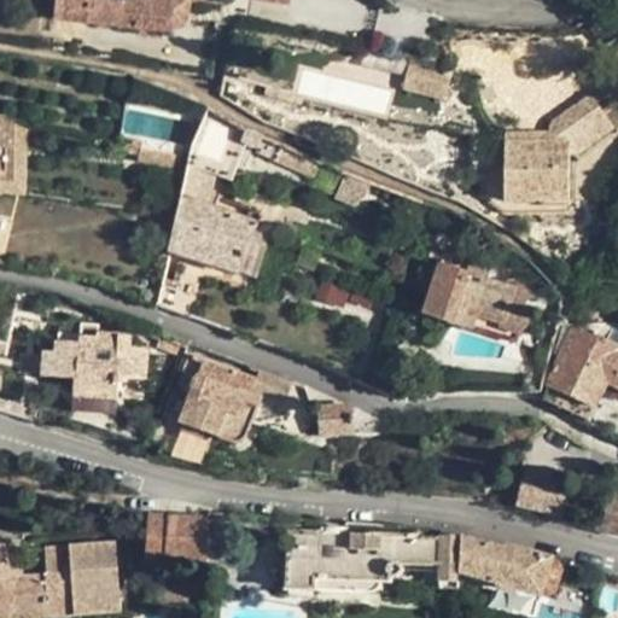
[(85,0),(60,0),(58,17),(82,21),(85,0)]
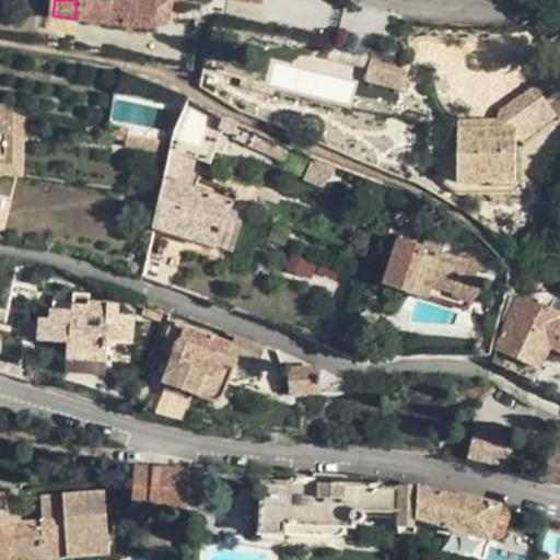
[(109,0),(111,1),(102,0),(83,0),(81,19),(123,25),(137,26),(153,27),(154,23),(161,23),(165,22),(167,20),(168,13),(171,1),(171,0),(109,0)]
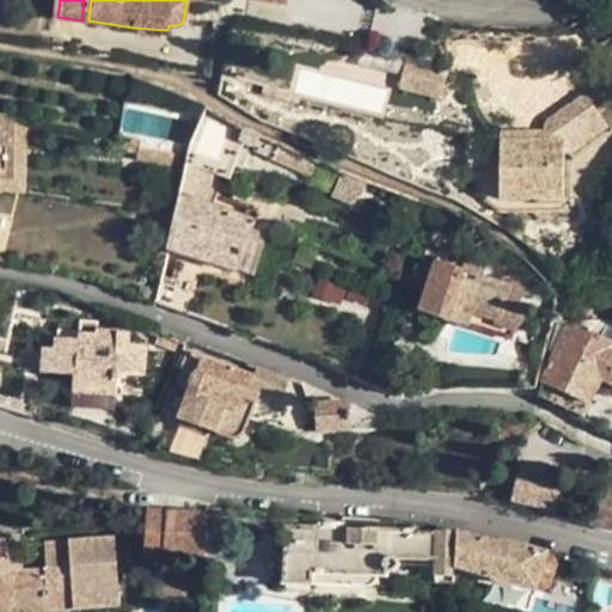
[(405,65),(399,86),(440,97),(446,75),(405,65)]
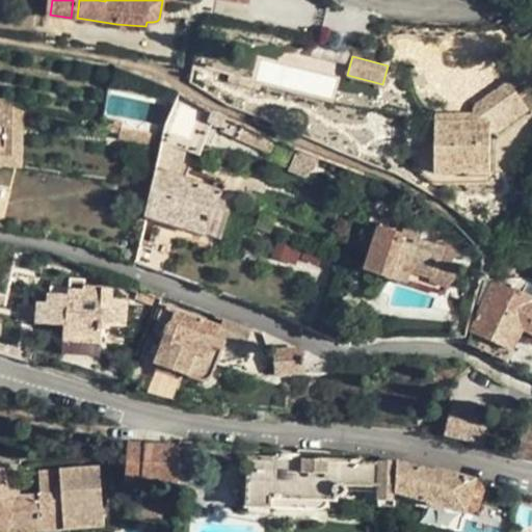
[(0,98),(0,163),(20,166),(22,104),(0,98)]
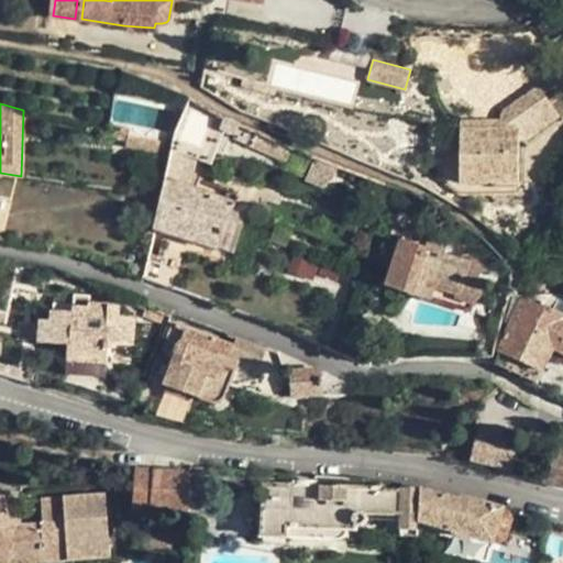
[(254,131),(239,125),(234,132),(232,138),(247,144),(254,131)]
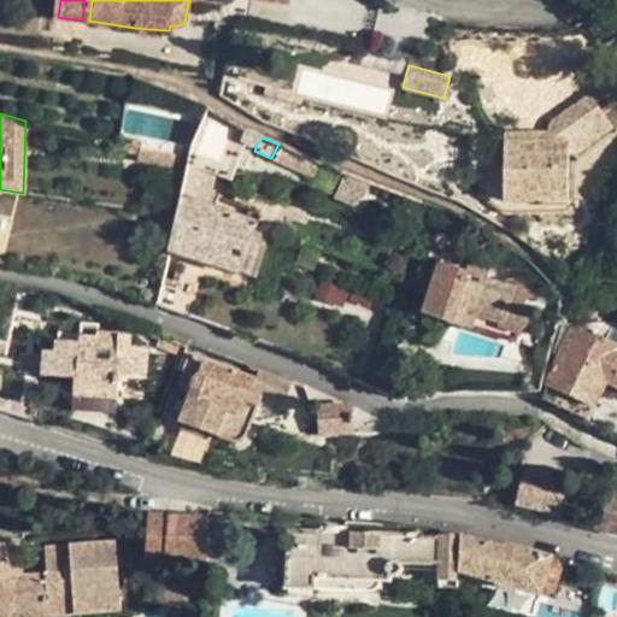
[(321,163),(278,144),(271,158),(316,177),(321,163)]
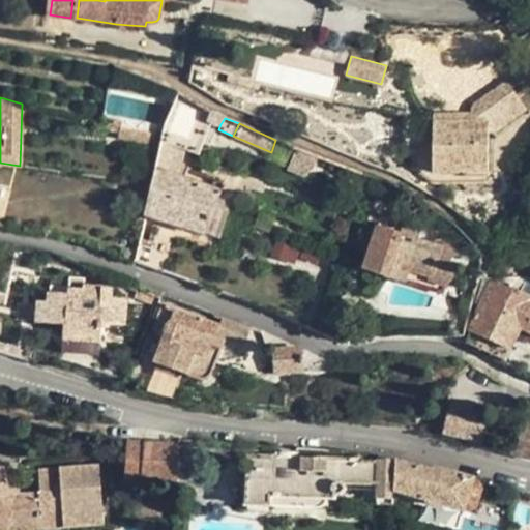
[(435,125),(435,123),(407,123),(407,143),(435,142),(435,125)]
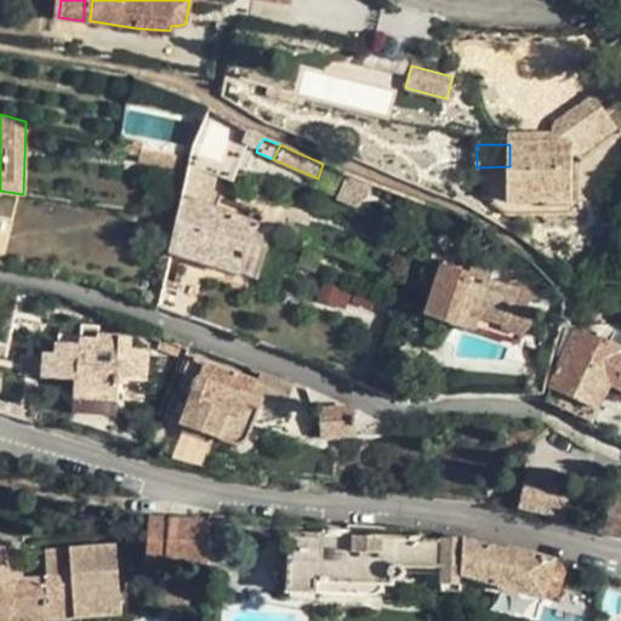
[(510,171),(491,171),(491,199),(495,206),(497,209),(502,211),(510,214),(537,214),(543,212),(547,215),(550,218),(556,220),(563,220),(570,216),(570,146),(510,147),(510,166),(510,171)]
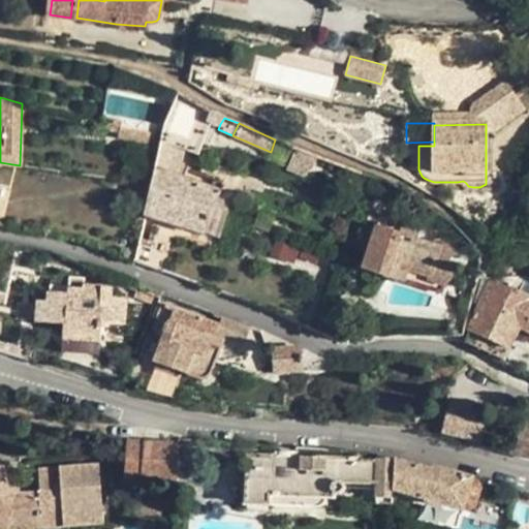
[(156,133),(121,126),(118,137),(154,145),(156,133)]
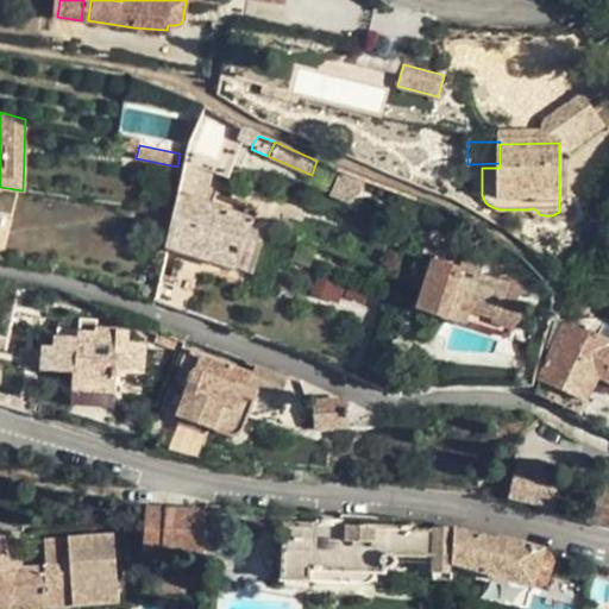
[(179,192),(217,206),(226,177),(186,162),(179,192)]
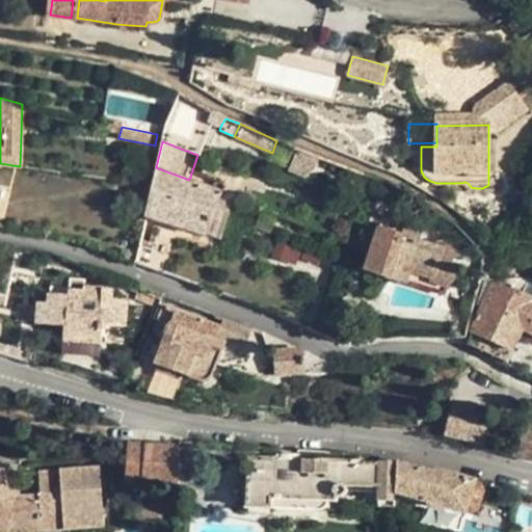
[(531,149),(519,168),(531,181),(531,149)]
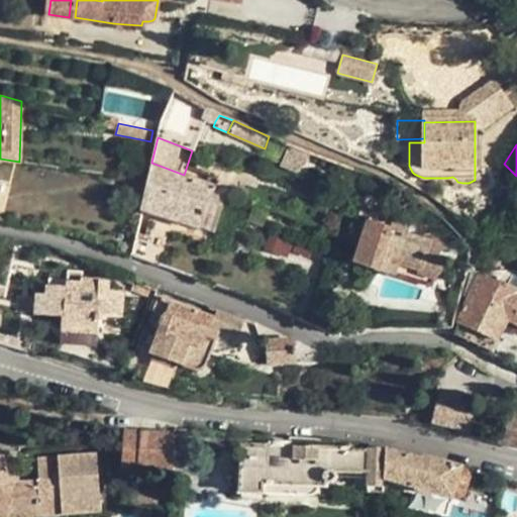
[(184,175),(151,163),(141,209),(214,233),(228,192),(184,175)]
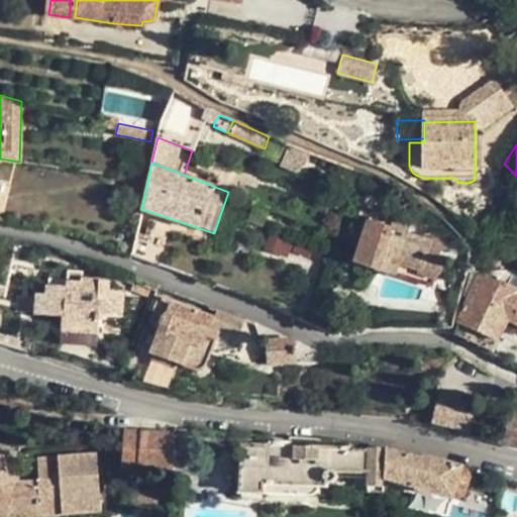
[(411,222),(372,209),(355,262),(380,269),(380,271),(396,276),(400,262),(425,269),(421,283),(431,286),(437,277),(438,276),(444,266),(433,257),(437,255),(440,252),(441,249),(441,247),(441,244),(439,241),(437,238),(435,237),(429,235),(426,236),(422,238),(408,234),(411,222)]
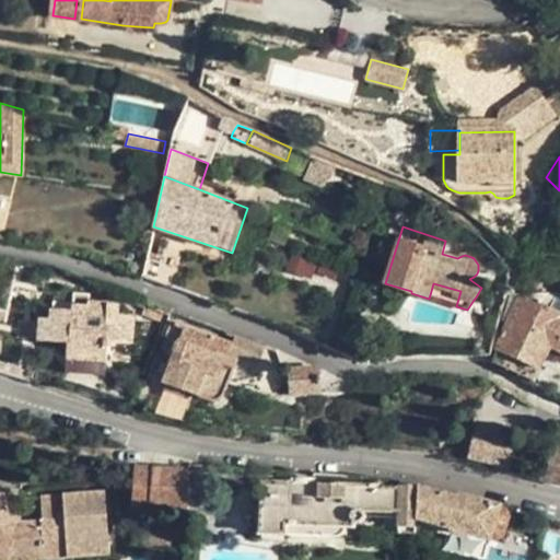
[(461,291),(433,283),(429,299),(456,306),(461,291)]
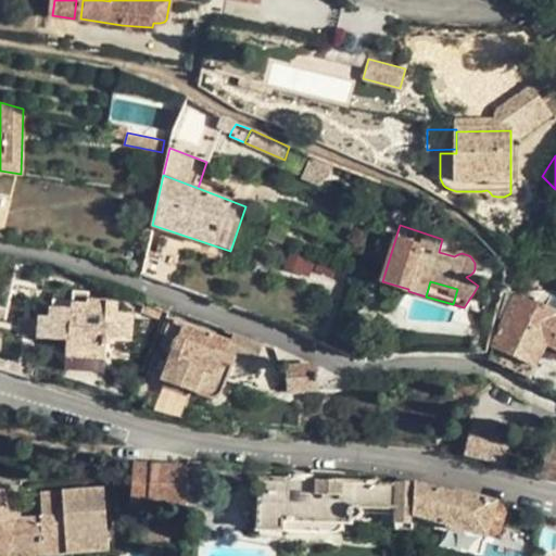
[(518,292),(493,346),(536,366),(547,345),(555,349),(555,289),(535,289),(532,298),(518,292)]
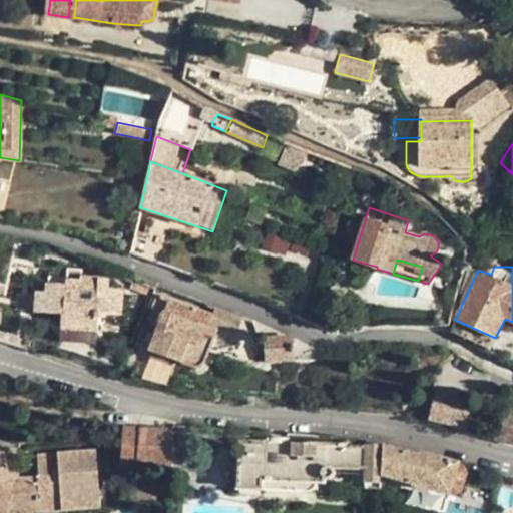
[(48,293),(38,292),(38,312),(63,313),(63,327),(97,330),(98,313),(119,314),(121,291),(105,291),(106,280),(81,279),(82,283),(65,282),(65,285),(49,284),(48,293)]
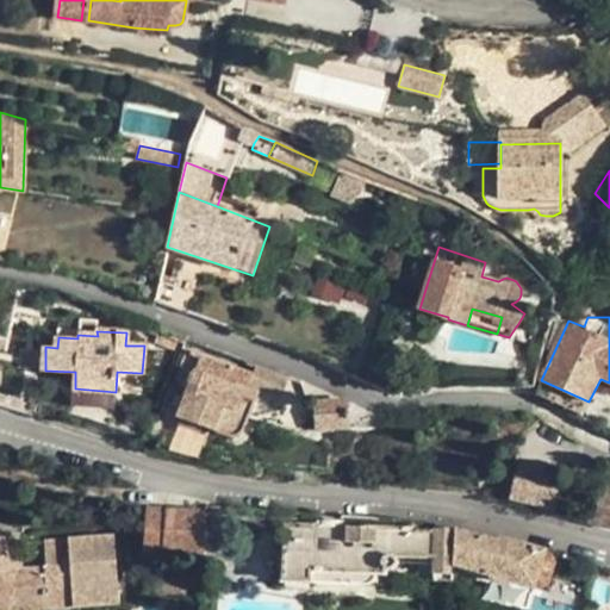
[(170,379),(169,383),(188,388),(175,425),(213,440),(217,431),(228,435),(232,436),(237,435),(240,434),(243,430),(253,402),(243,398),(248,386),(249,386),(254,373),(186,348),(174,381),(170,379)]
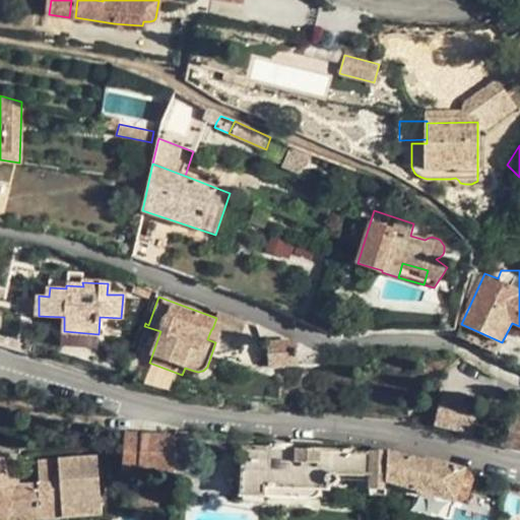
[(247,322),(218,312),(216,318),(212,329),(219,332),(241,338),(247,322)]
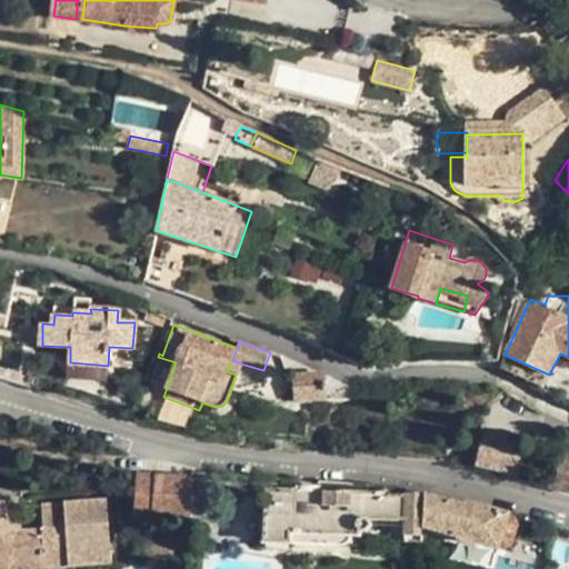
[(542,388),(549,375),(505,355),(500,368),(542,388)]
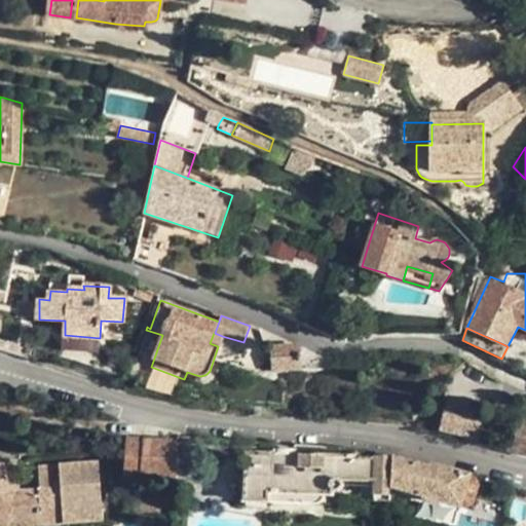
[(218,346),(222,336),(215,333),(214,333),(210,343),(218,346)]
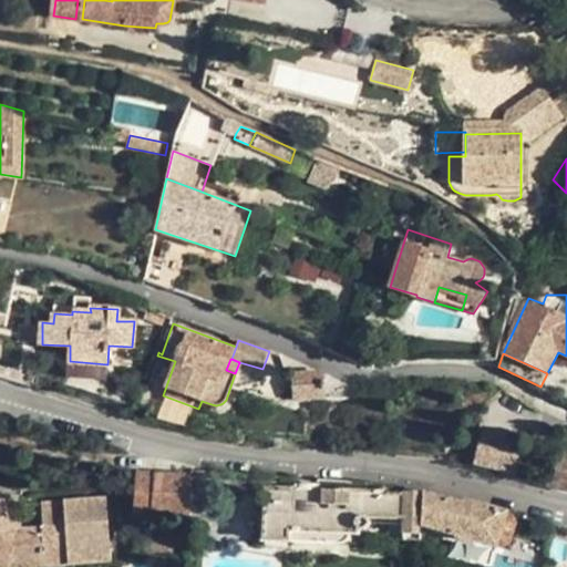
[(107,364),(70,361),(68,378),(106,380),(107,364)]
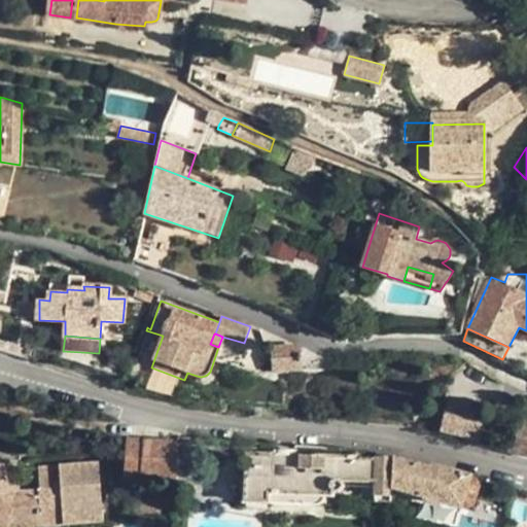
[(303,355),(302,346),(271,347),(273,372),(279,372),(304,370),(303,355)]
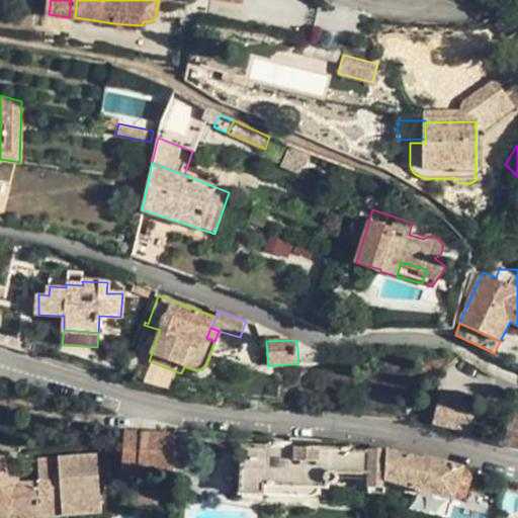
[(268,365),(256,366),(256,378),(276,378),(274,365),(268,365)]
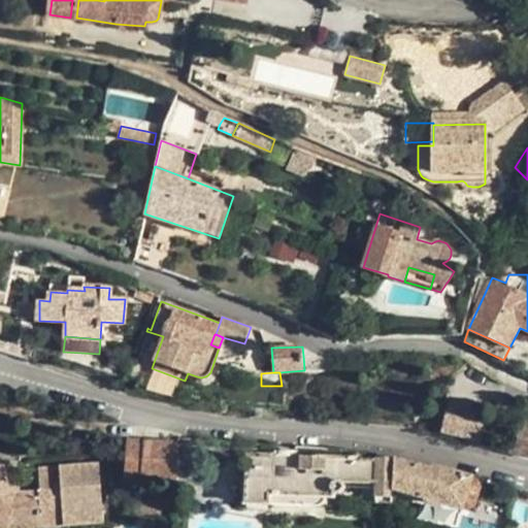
[(485,409),(450,401),(442,431),(486,441),(491,418),(483,417),(485,409)]
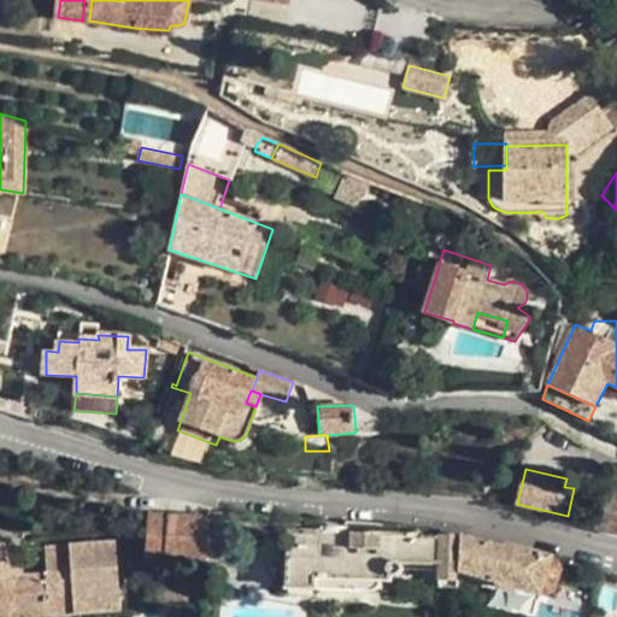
[(165,559),(169,513),(148,512),(146,559),(165,559)]
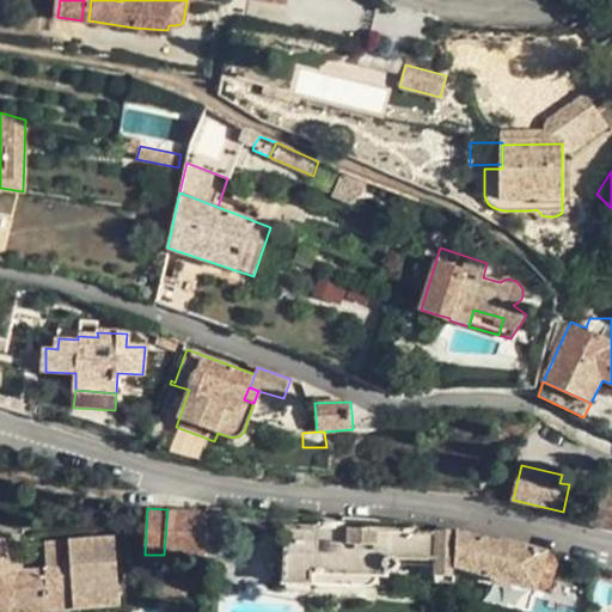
[(203,557),(206,512),(167,509),(164,555),(203,557)]
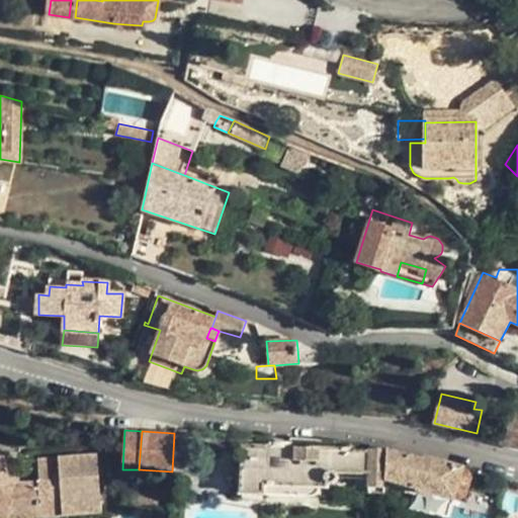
[(240,494),(265,495),(265,486),(320,487),(328,487),(328,484),(331,485),(333,484),(335,483),(336,483),(337,481),(338,479),(337,478),(337,476),(336,473),(334,472),(367,473),(366,494),(383,494),(384,480),(386,449),(241,445),(240,494)]
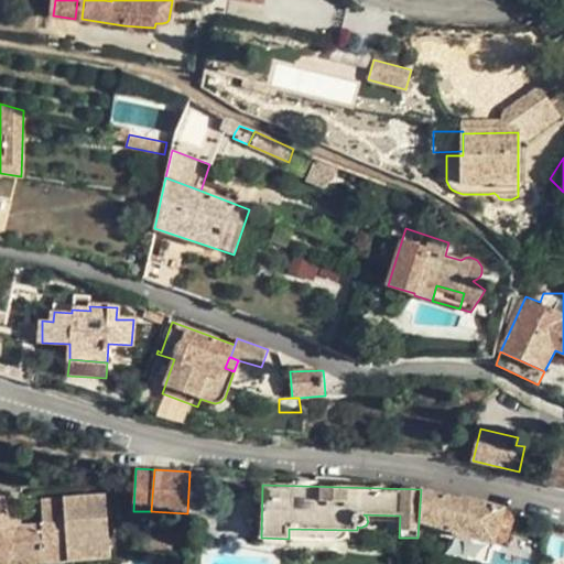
[(509,512),(507,509),(462,497),(461,500),(421,489),(419,522),(453,531),(456,535),(470,540),(474,538),(497,543),(502,542),(505,541),(507,539),(508,539),(512,521),(512,518),(511,516),(509,512)]
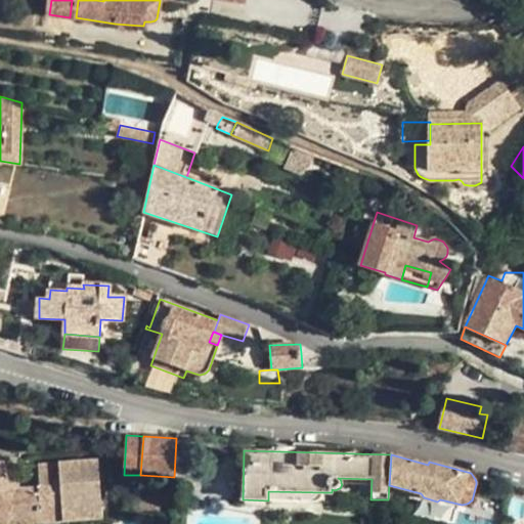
[(31,523),(103,519),(98,460),(40,465),(42,487),(19,488),(17,466),(0,461),(0,523),(31,523)]
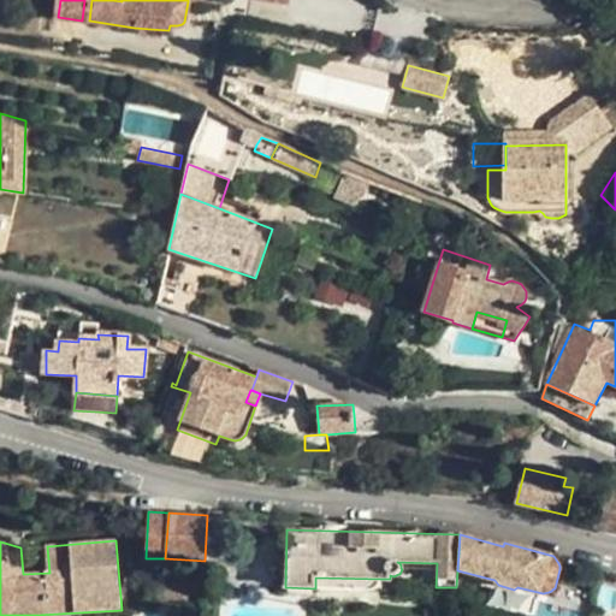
[(315,578),(315,588),(371,588),(372,588),(375,587),(379,582),(379,580),(380,579),(315,578)]
